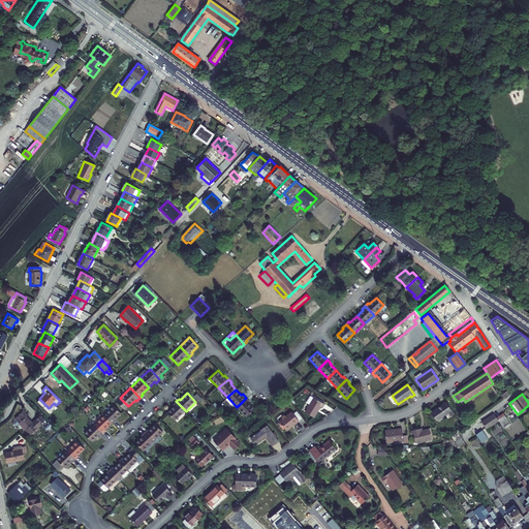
[(250,404),(251,403),(246,398),(237,407),(246,417),(255,409),(250,404)]
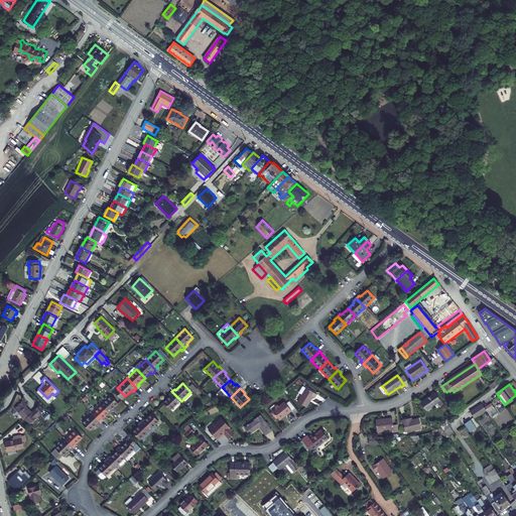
[(313,396),(315,398),(316,395),(306,388),(305,388),(297,402),(306,407),(313,396)]
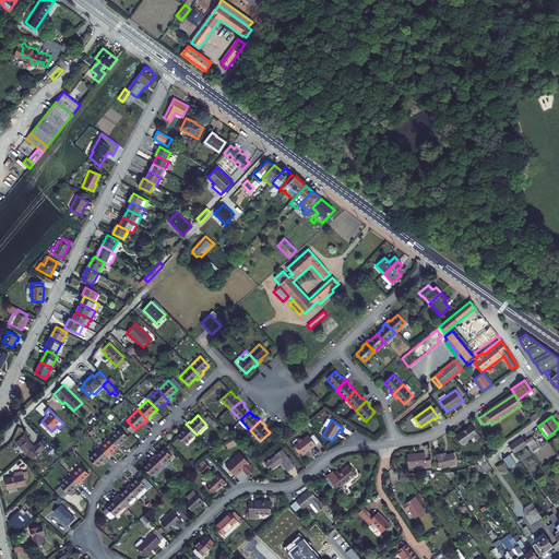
[(197,435),(186,424),(182,428),(183,429),(177,436),(186,444),(197,435)]
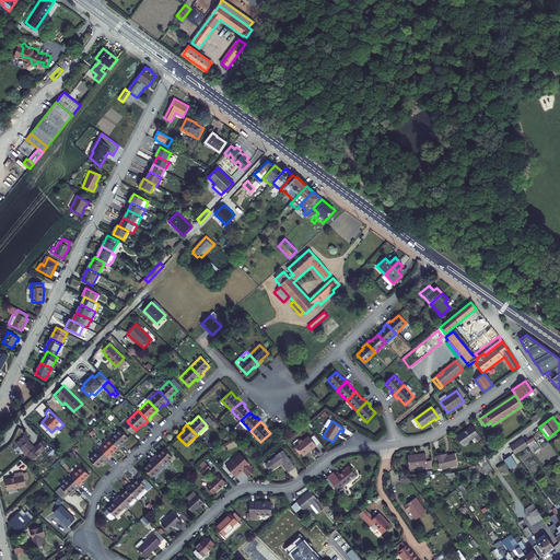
[(477,441),(480,438),(473,426),(456,438),(462,446),(474,438),(477,441)]
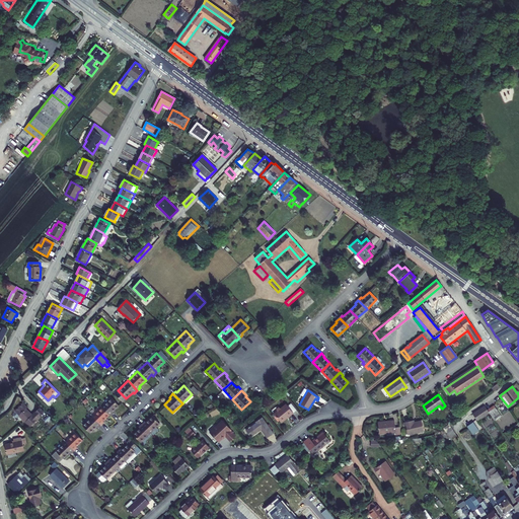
[(120,405),(110,397),(101,406),(109,415),(110,417),(114,414),(113,413),(120,405)]
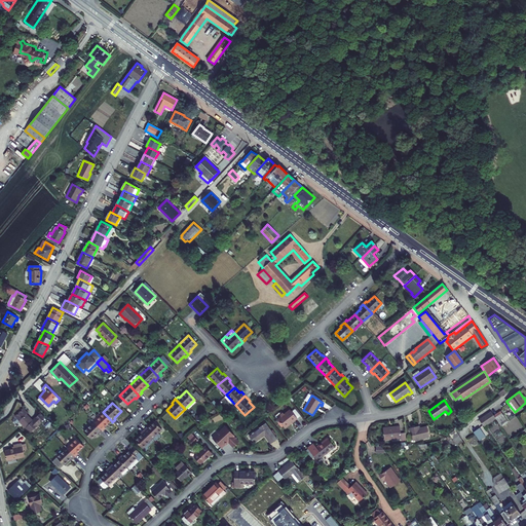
[(24,409),(15,417),(31,433),(44,419),(40,414),(32,421),(26,414),(28,413),(24,409)]
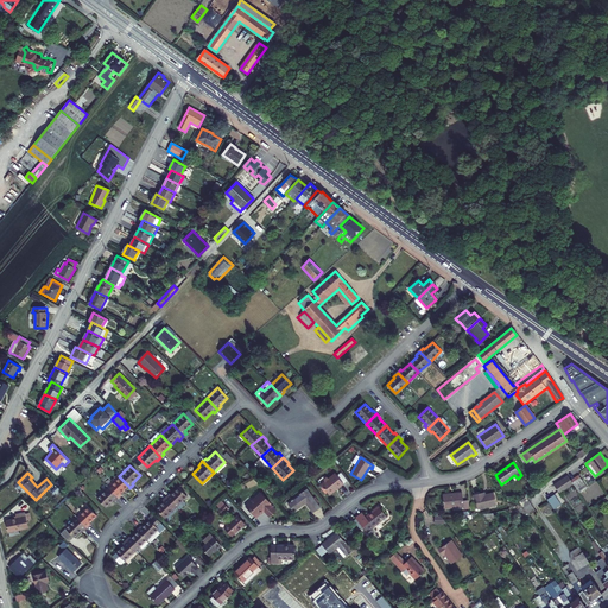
[(337,486),(339,487),(343,483),(335,473),(328,477),(327,476),(324,479),(324,481),(321,483),(328,493),(337,486)]
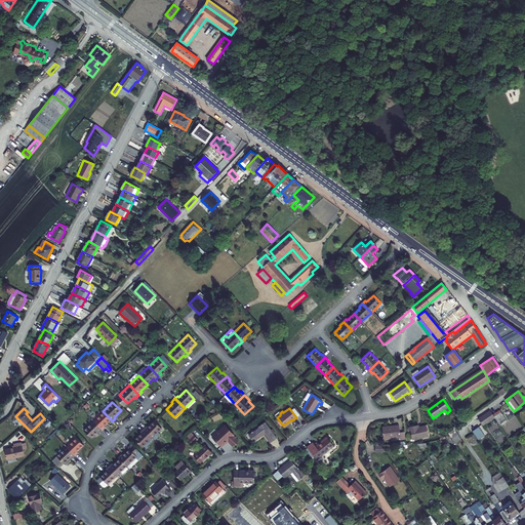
[(508,421),(499,410),(492,415),(495,418),(500,427),(508,421)]
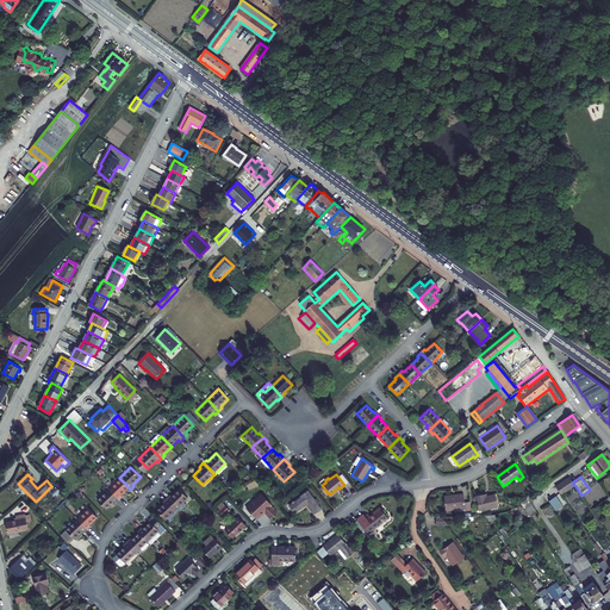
[(129,487),(119,478),(109,489),(119,499),(123,497),(122,496),(129,487)]
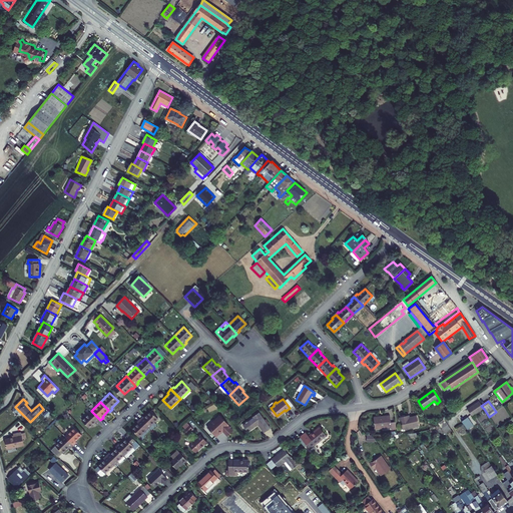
[(479,402),(467,410),(472,417),(484,409),(481,406),(479,402)]
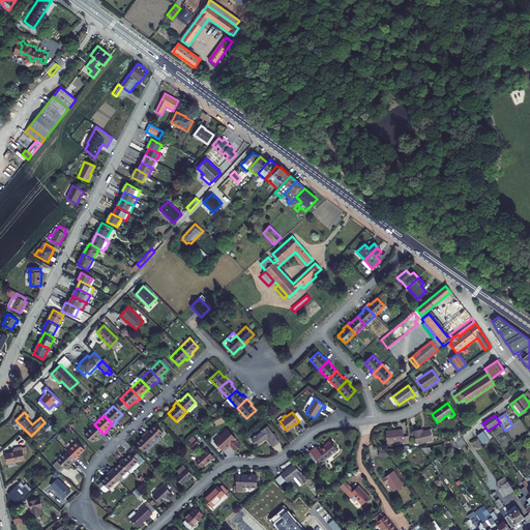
[(104,434),(94,424),(84,434),(92,443),(98,437),(99,438),(104,434)]
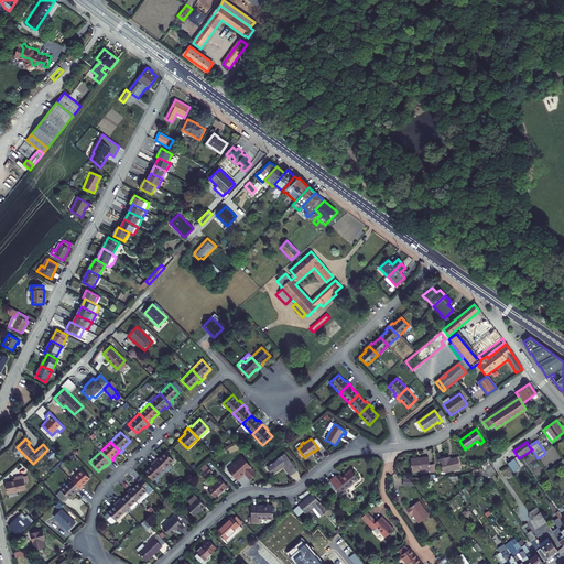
[(158,458),(156,457),(154,461),(163,470),(174,461),(165,452),(158,458)]
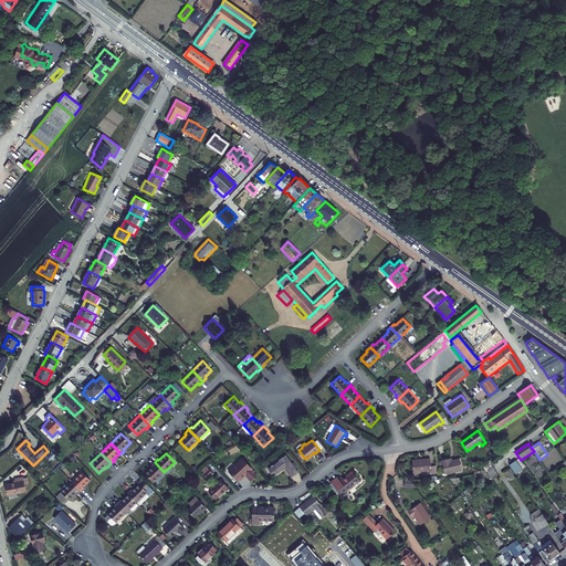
[(284,469),(291,478),(299,473),(286,456),(268,469),(273,477),(284,469)]
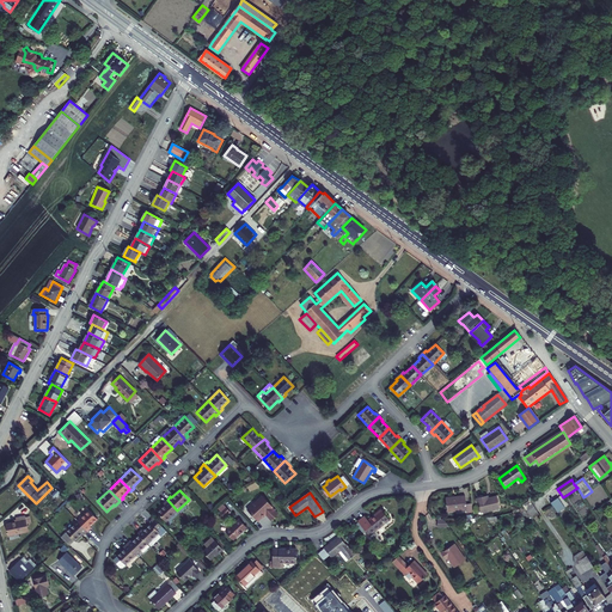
[(273,508),(273,507),(262,496),(246,510),(258,521),(265,514),(271,520),(277,514),(273,508)]
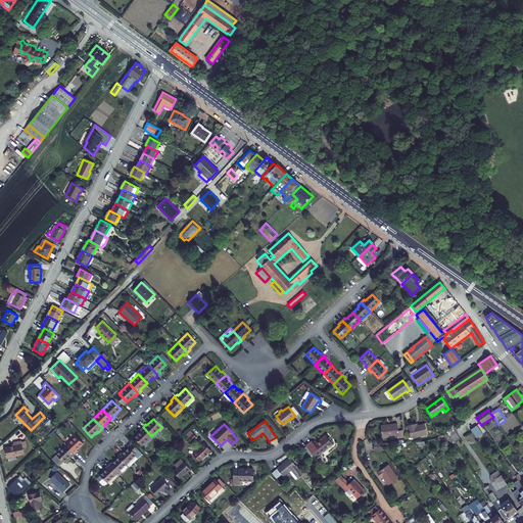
[(397,424),(381,426),(382,438),(398,436),(398,431),(397,424)]
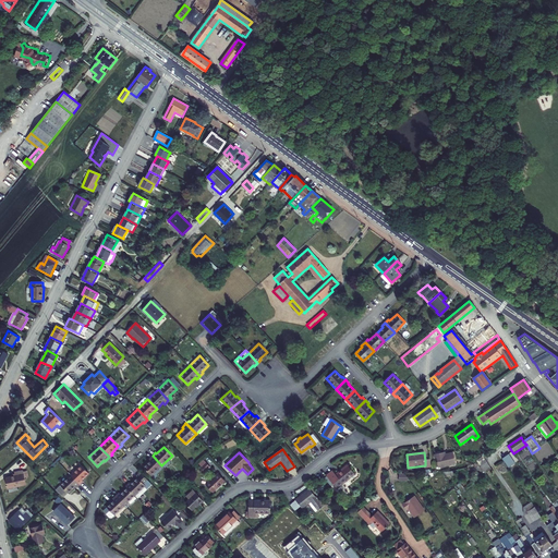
[(437,468),(456,463),(453,452),(445,455),(445,452),(434,455),(437,468)]
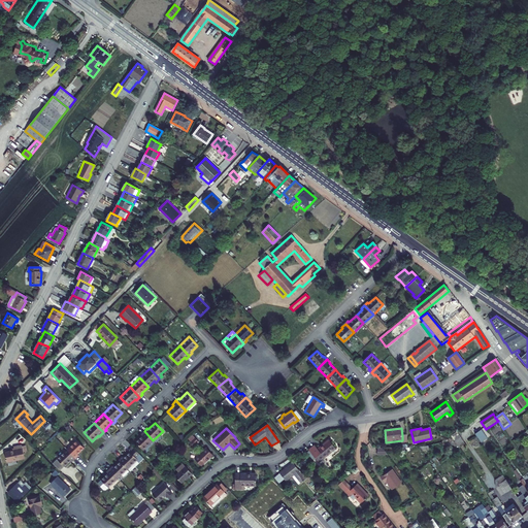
[(481,428),(474,433),(481,441),(487,437),(481,428)]
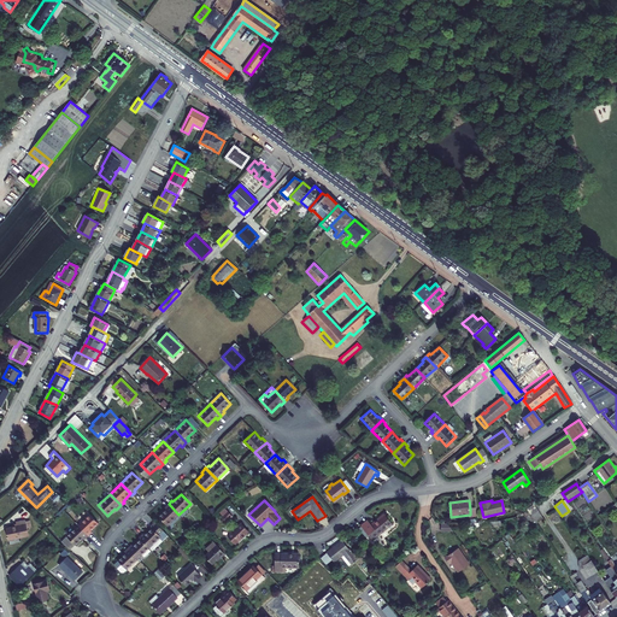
[(178,515),(169,504),(164,507),(165,509),(158,516),(168,527),(178,515)]
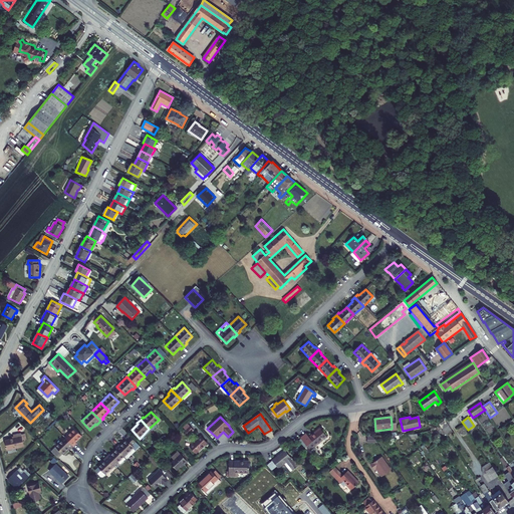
[(453,434),(445,421),(440,425),(448,437),(453,434)]
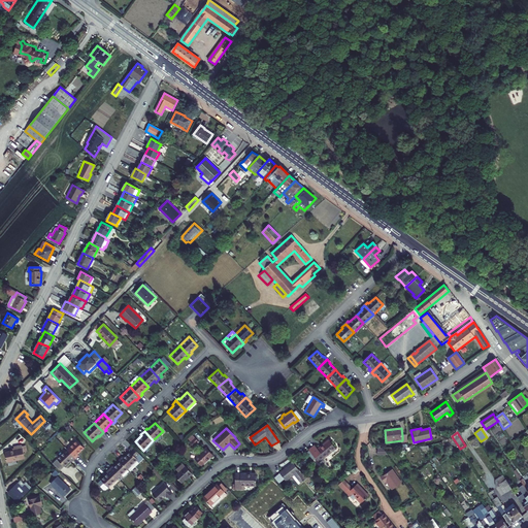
[(194,447),(199,442),(195,438),(190,442),(194,447)]
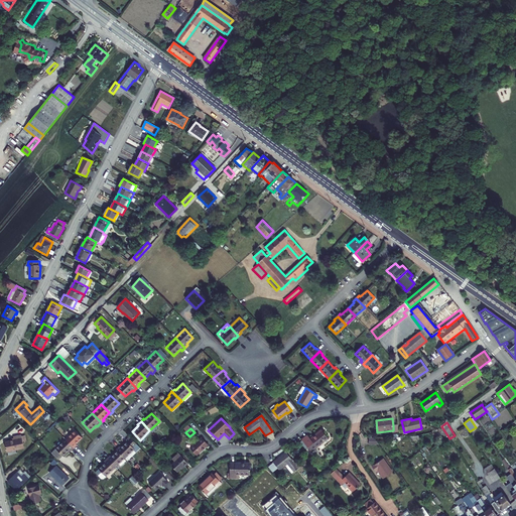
[(83,437),(75,429),(66,438),(75,448),(77,445),(76,444),(83,437)]
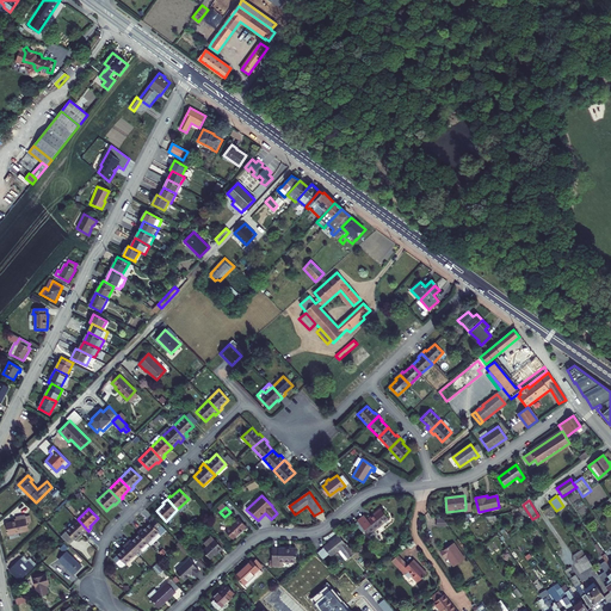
[(364,516),(357,520),(369,535),(388,519),(380,508),(366,519),(364,516)]
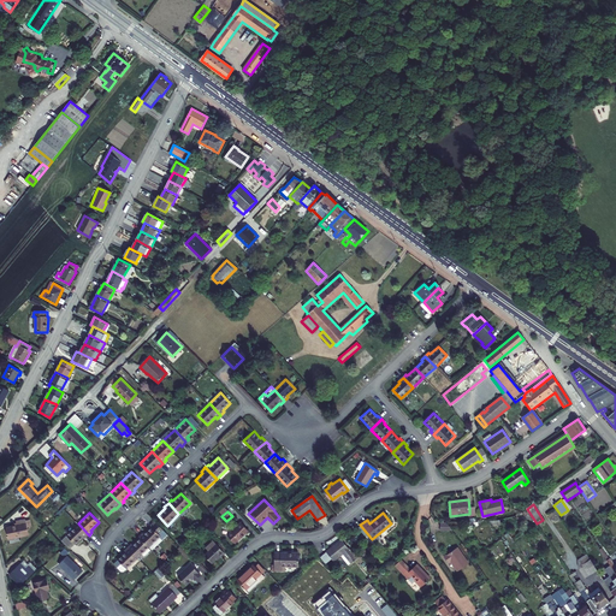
[(29,535),(25,520),(16,522),(17,526),(6,527),(7,539),(29,535)]
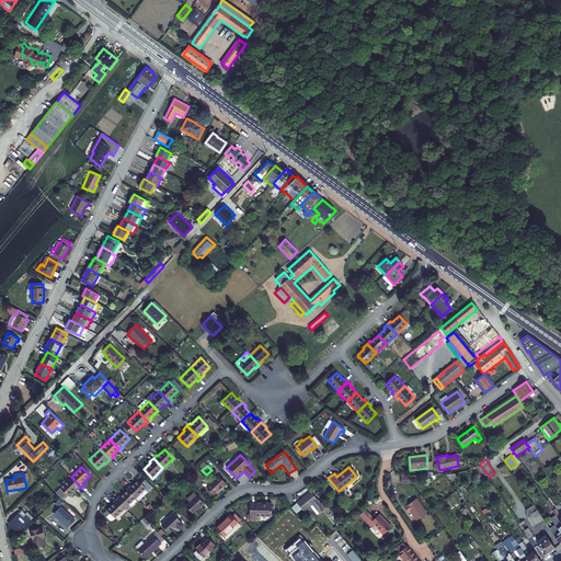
[(127,489),(136,499),(147,489),(148,490),(151,485),(140,474),(137,478),(137,479),(130,487),(129,485),(126,488),(127,489)]
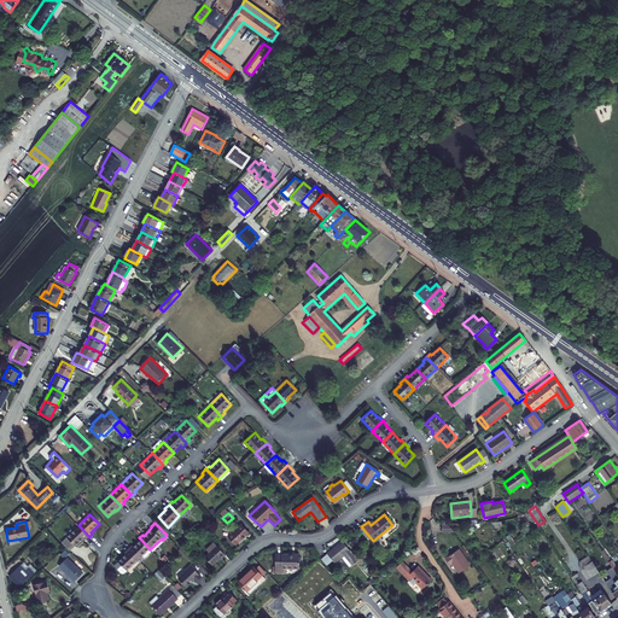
[(235,546),(249,534),(240,524),(227,537),(235,546)]
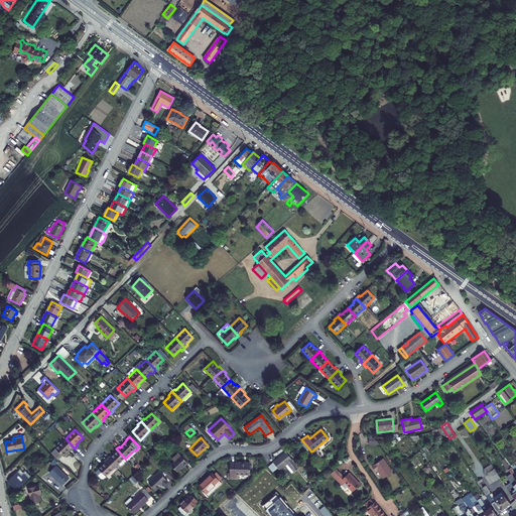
[(75,448),(66,438),(55,448),(63,457),(70,450),(71,452),(75,448)]
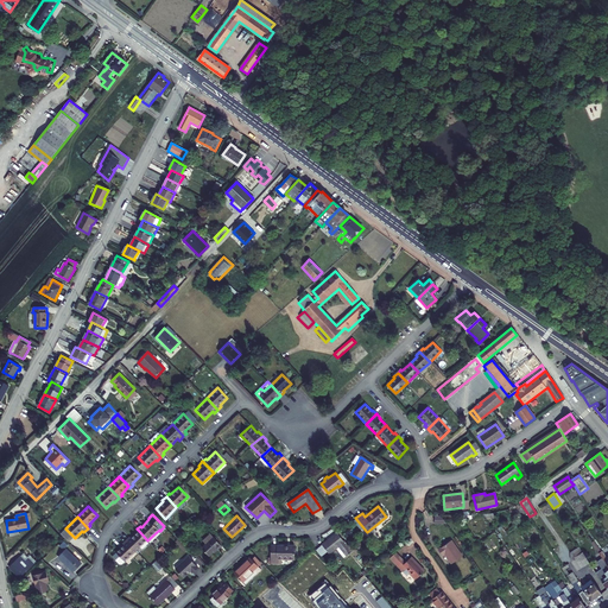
[(65,529),(61,534),(69,543),(75,538),(65,529)]
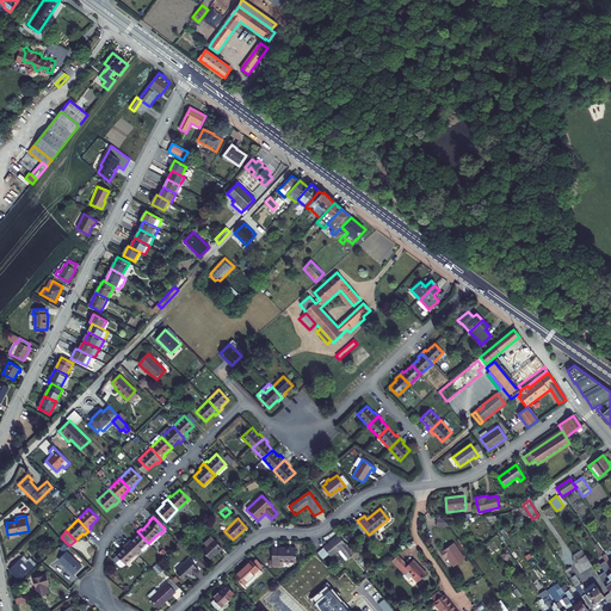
[(127,542),(137,554),(148,543),(139,532),(131,541),(130,539),(127,542)]
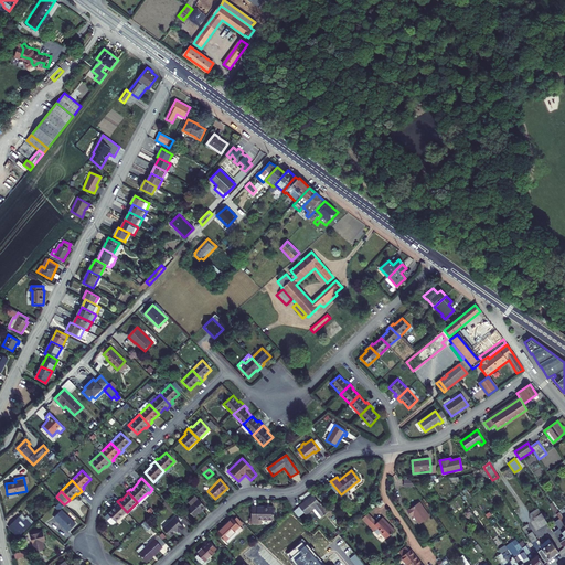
[(199,492),(194,496),(205,508),(210,504),(199,492)]
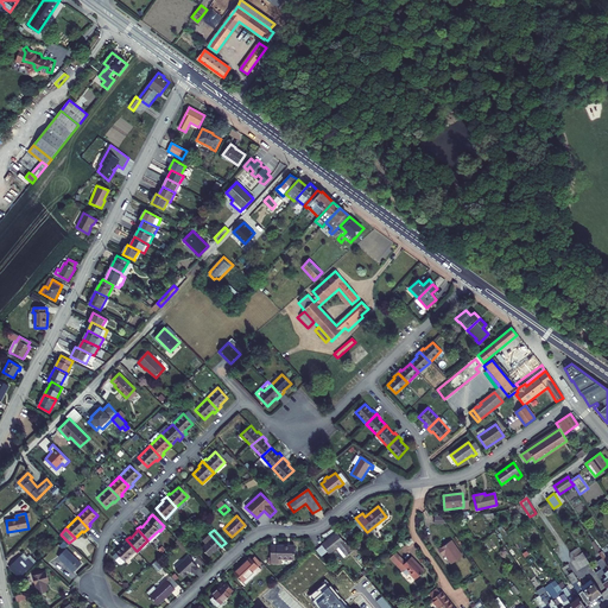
[(336,532),(322,544),(329,553),(336,549),(339,548),(346,556),(352,551),(336,532)]
